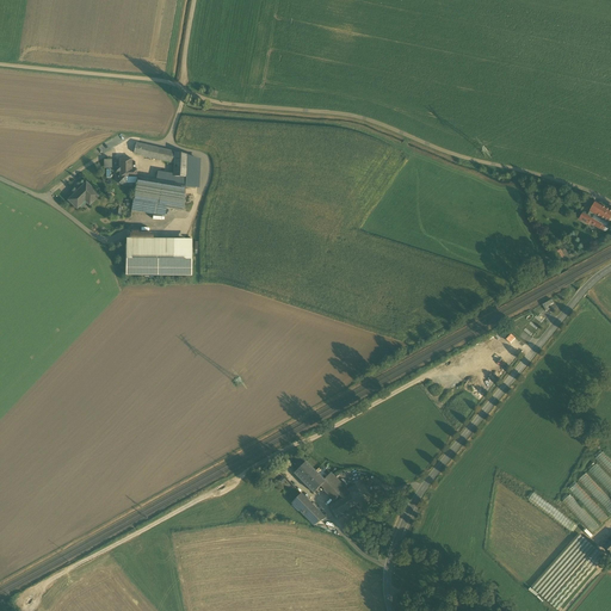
[(218,92),(202,87),(199,92),(216,98),(218,92)]
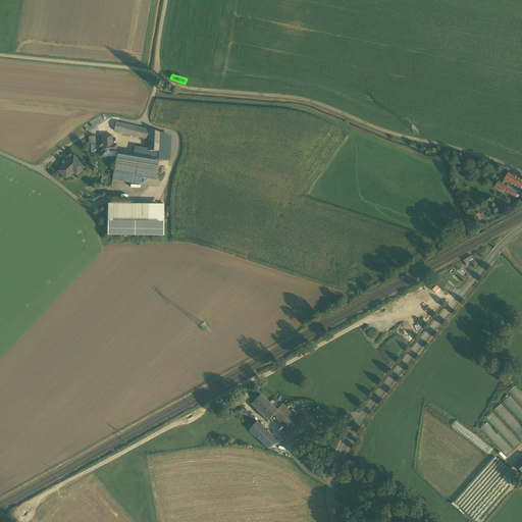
[(142,178),(157,180),(158,160),(159,133),(116,122),(114,131),(116,133),(149,141),(149,150),(148,156),(134,154),(117,151),(116,157),(114,171),(142,176),(142,178)]
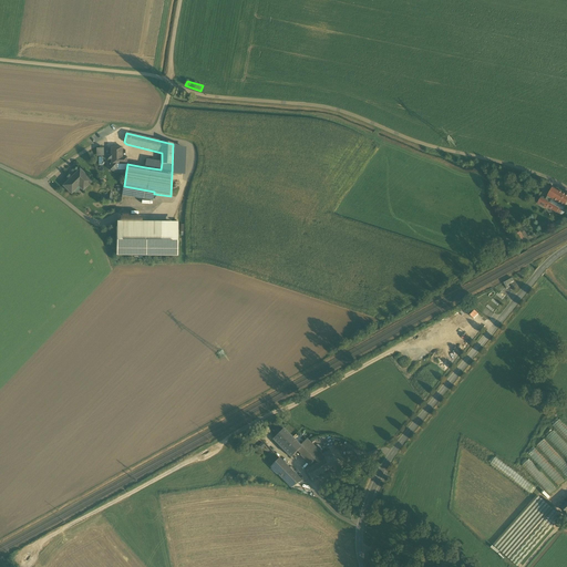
[(173,144),(172,174),(185,175),(186,147),(183,147),(173,144)]
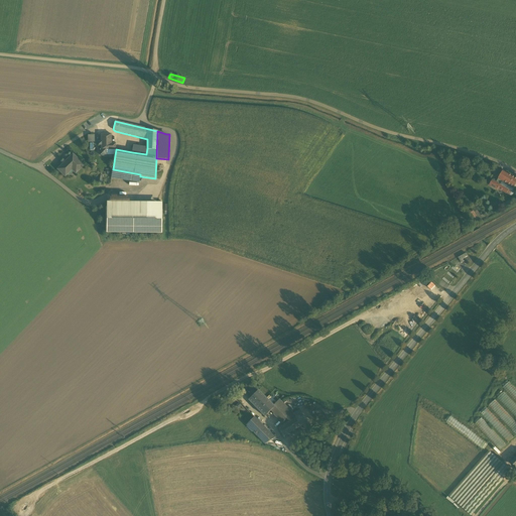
[(106,150),(116,150),(116,144),(111,144),(111,134),(101,134),(101,142),(100,142),(99,142),(98,143),(98,145),(101,145),(101,149),(100,149),(100,150),(100,155),(106,155),(106,150)]
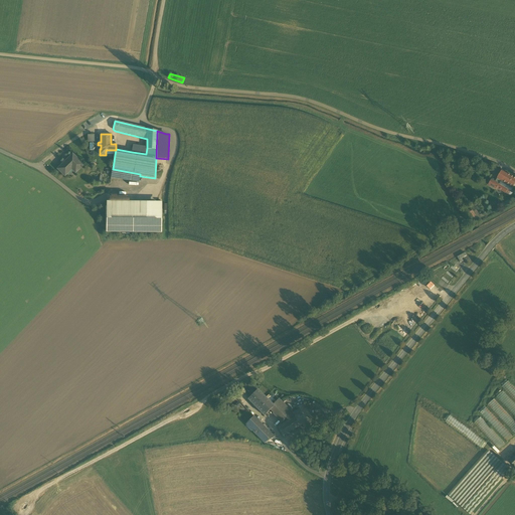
[(133,145),(132,152),(146,154),(147,148),(133,145)]
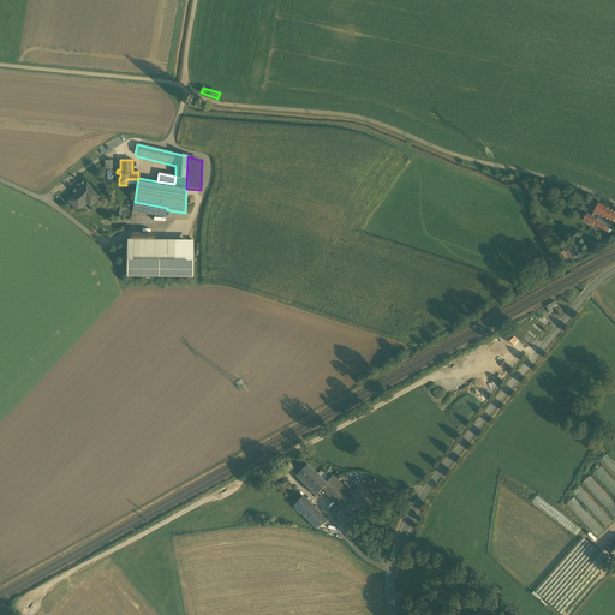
[(69,202),(77,210),(87,202),(88,201),(91,206),(99,198),(91,191),(93,190),(87,184),(69,202)]
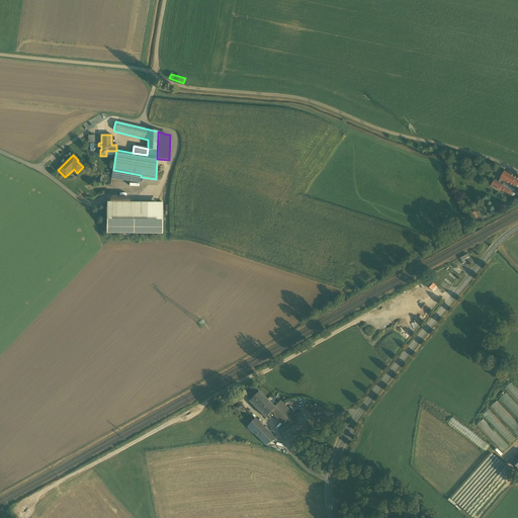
[(140,182),(141,177),(141,175),(113,170),(112,177),(140,182)]
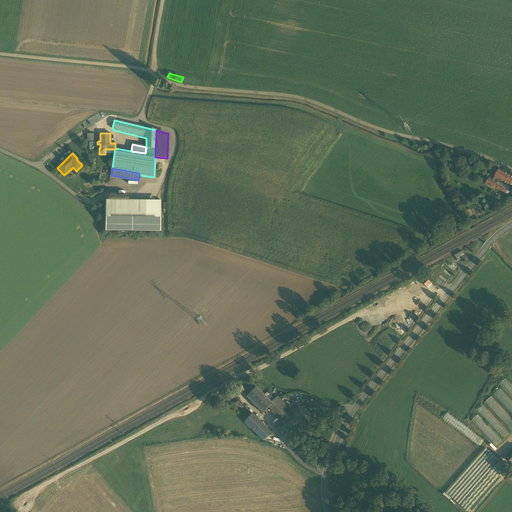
[(494,177),(495,177),(492,181),(489,179),(486,184),(493,189),(494,187),(503,192),(505,194),(507,194),(508,194),(509,193),(510,192),(510,191),(510,190),(509,189),(511,185),(511,177),(504,172),(499,170),(494,177)]
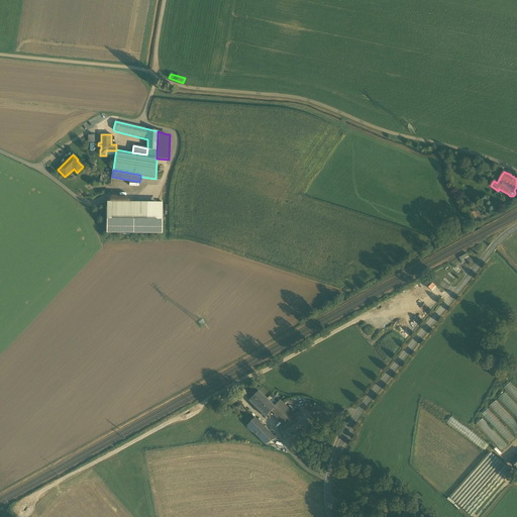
[(162,208),(107,207),(107,233),(162,233),(162,208)]
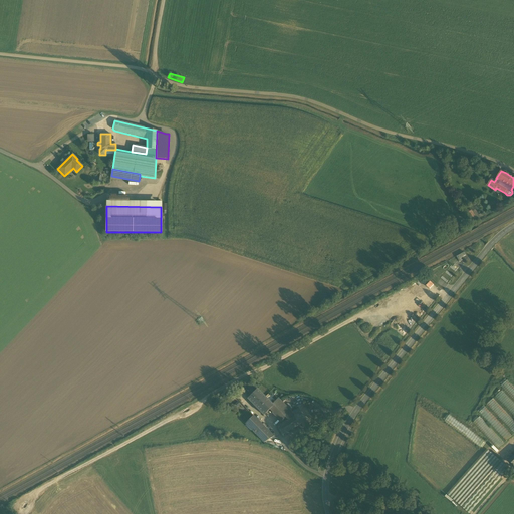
[(466,214),(472,222),(478,219),(473,212),(472,210),(470,212),(467,213),(466,214)]
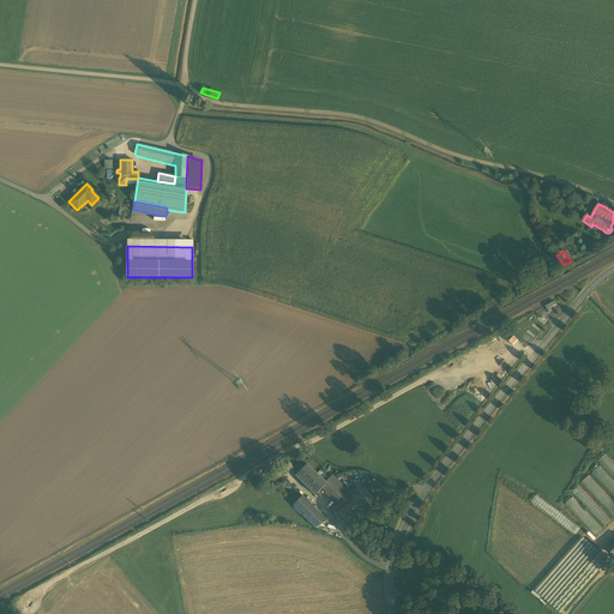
[(557,305),(554,302),(546,307),(549,313),(552,311),(551,308),(557,305)]
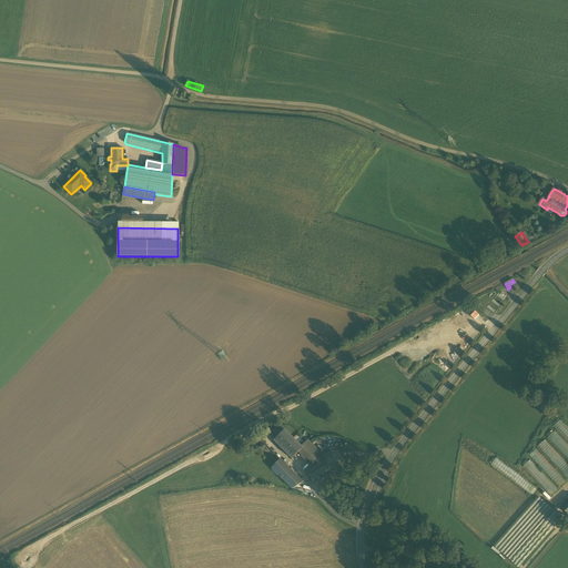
[(567,427),(560,419),(554,426),(564,437),(567,434),(567,435),(567,427)]
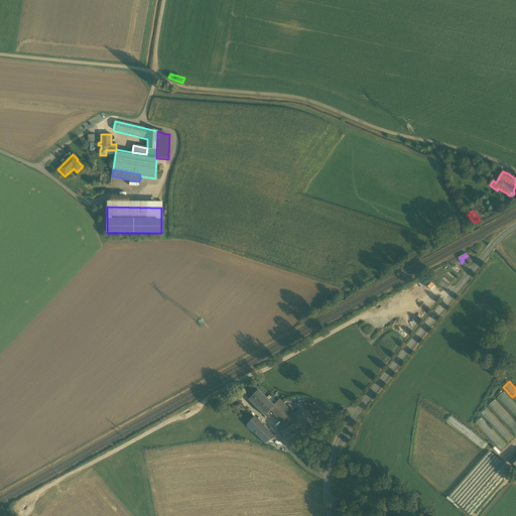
[(248,401),(264,416),(270,410),(273,406),(256,391),(248,401)]
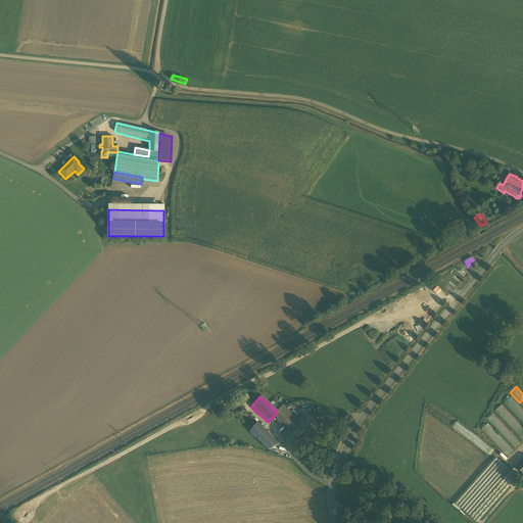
[(522,410),(511,396),(505,402),(522,422),(522,410)]
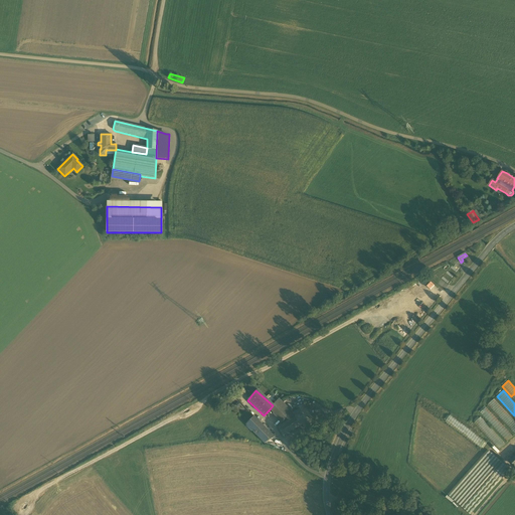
[(270,409),(283,420),(286,417),(289,419),(295,416),(293,413),(294,412),(287,406),(279,398),(273,405),(270,409)]
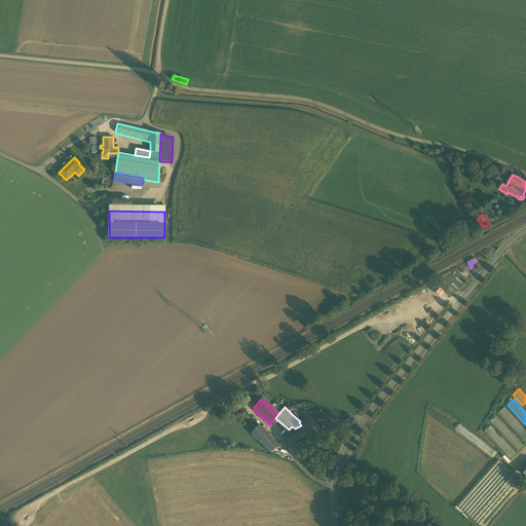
[(306,415),(307,417),(313,430),(321,426),(318,422),(313,412),(306,415)]
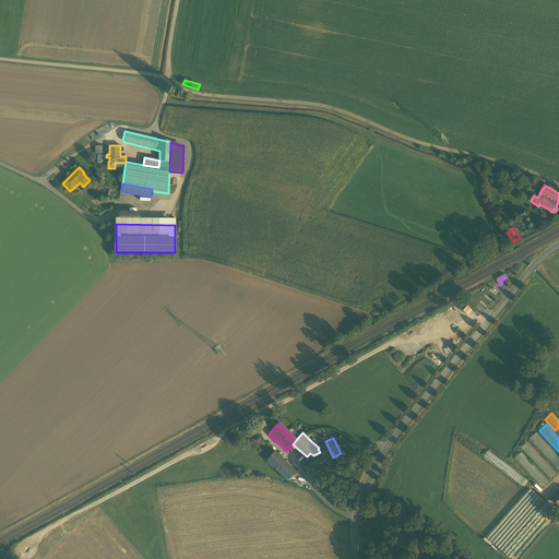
[(306,472),(333,458),(326,443),(319,448),(318,449),(320,452),(313,455),(300,462),(306,472)]
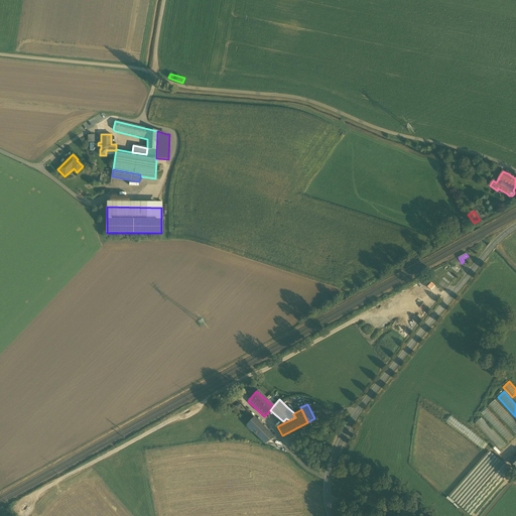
[(245,424),(264,443),(274,436),(253,416),(245,424)]
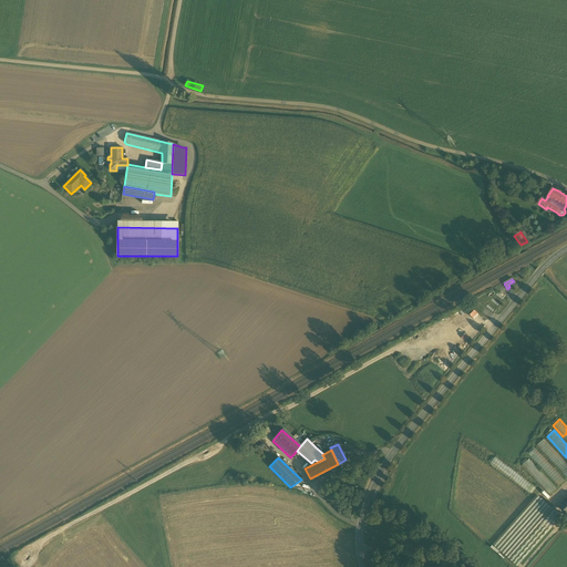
[(493,545),(517,566),(559,519),(557,517),(559,515),(537,495),(493,545)]
